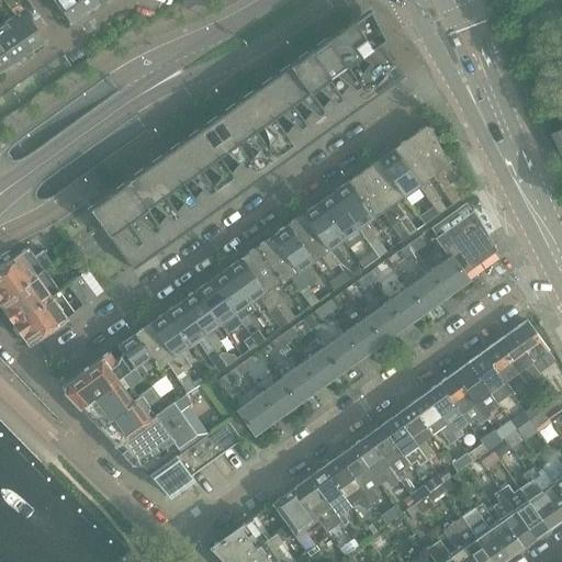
[(3,0),(14,15),(7,21),(27,51),(44,40),(15,0),(3,0)]
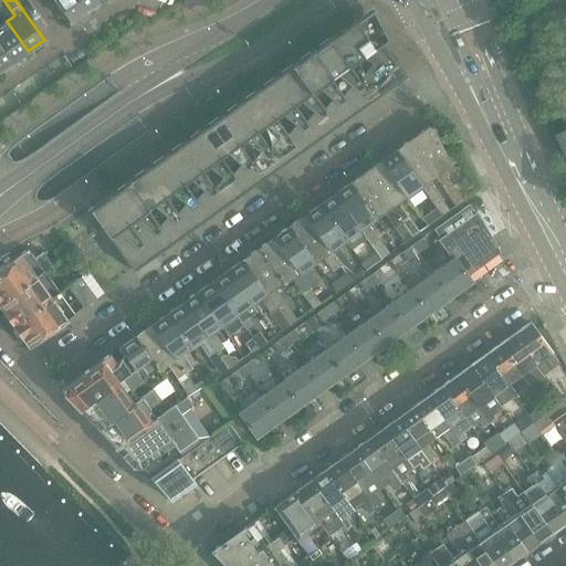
[(76,0),(53,0),(70,22),(85,12),(76,0)]
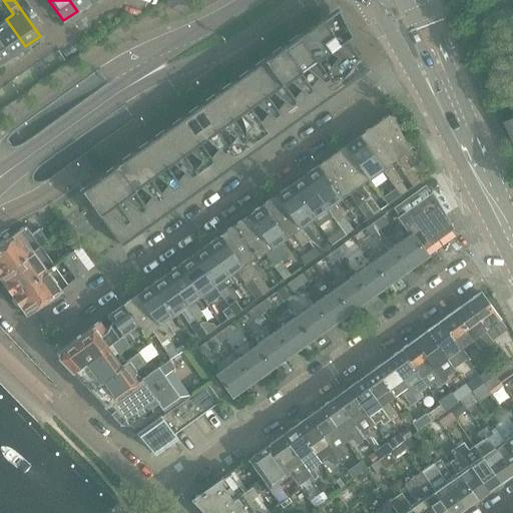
[(89,0),(69,0),(77,11),(90,2),(89,0)]
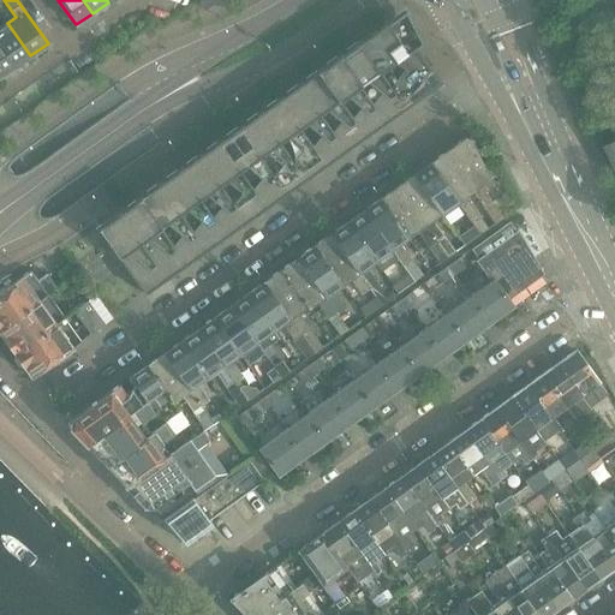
[(203,0),(196,6),(198,10),(201,13),(220,0),(203,0)]
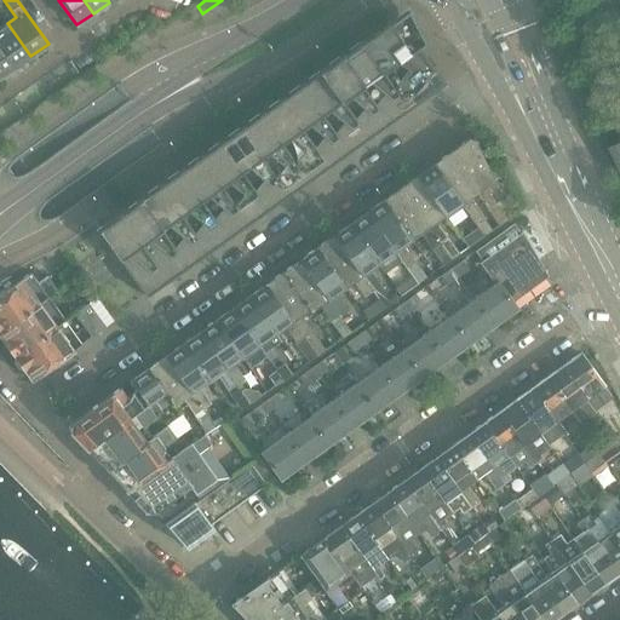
[(360,44),(382,73),(418,46),(424,42),(407,10),(360,44)]
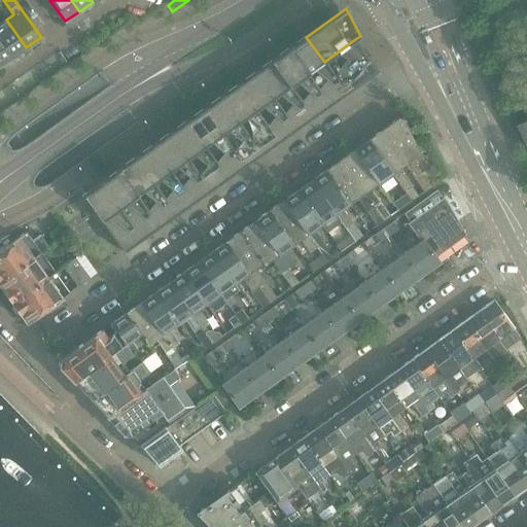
[(0,41),(11,58),(26,47),(6,20),(0,23),(0,41)]
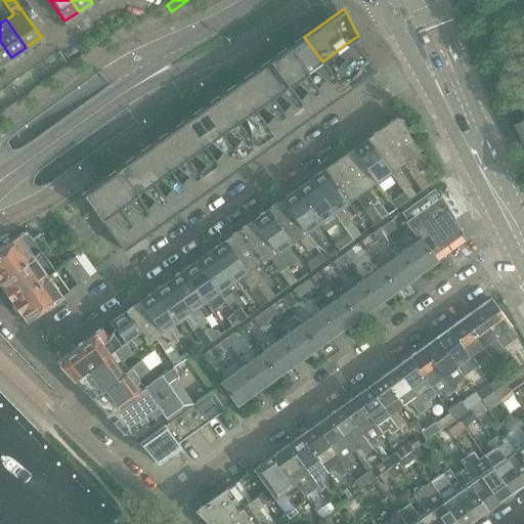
[(304,37),(287,49),(328,105),(345,93),(322,61),(304,37)]
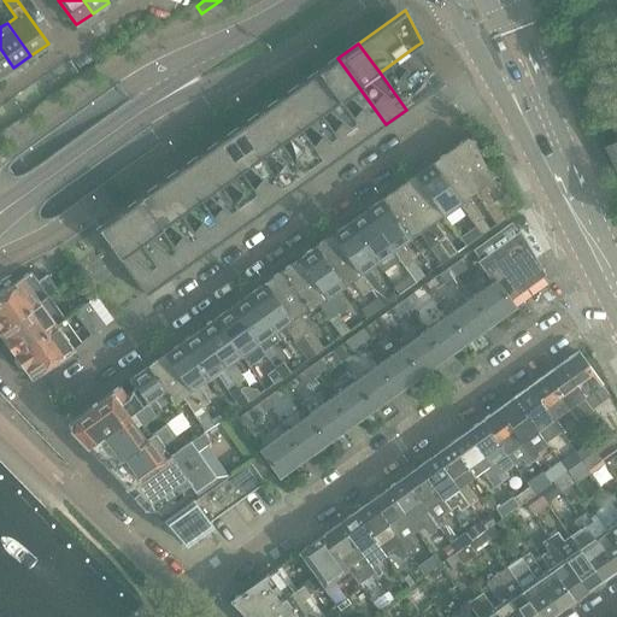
[(416,46),(380,72),(406,110),(444,83),(416,46)]
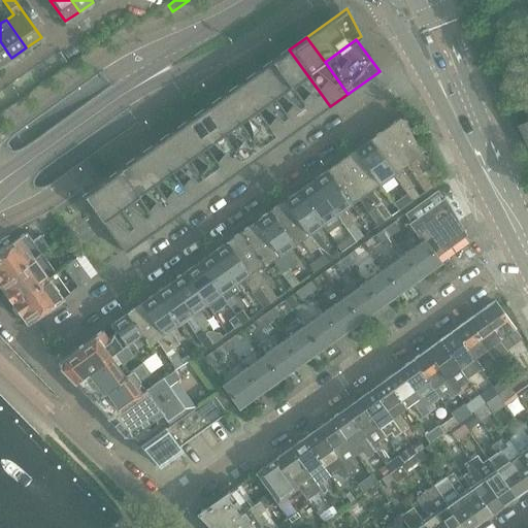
[(0,65),(11,58),(0,41),(0,65)]
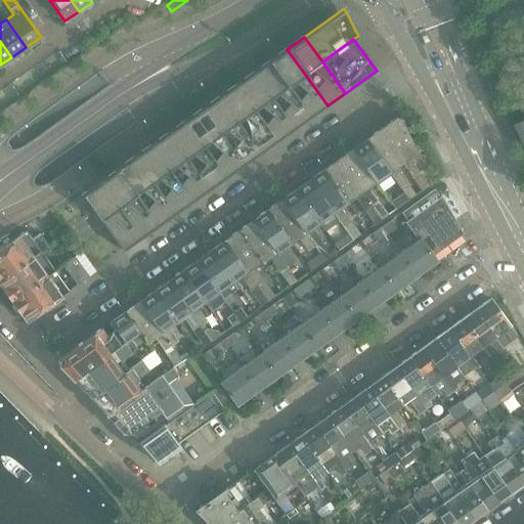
[(287,49),(270,60),(310,118),(328,105),(287,49)]
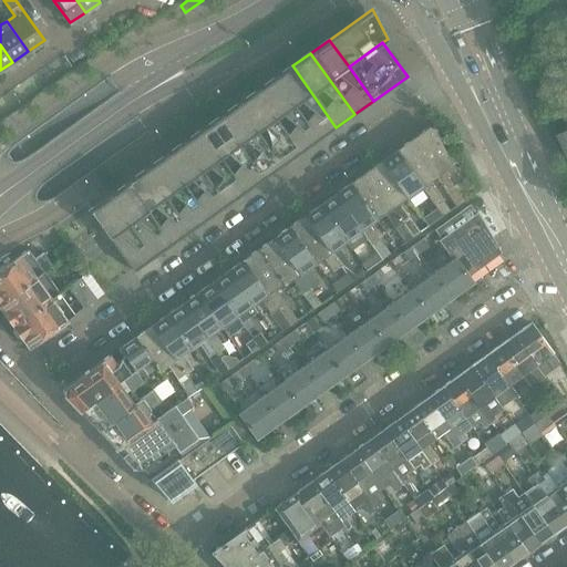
[(292,65),(274,79),(318,141),(336,127),(292,65)]
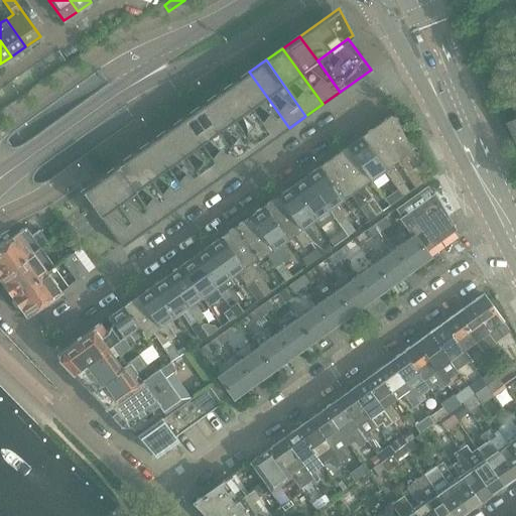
[(249,72),(233,84),(272,140),(289,128),(249,72)]
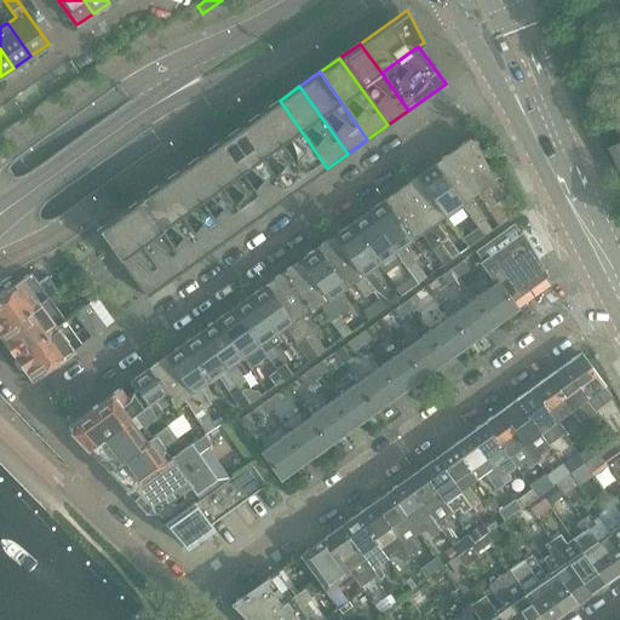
[(280,101),(259,115),(308,183),(327,168),(280,101)]
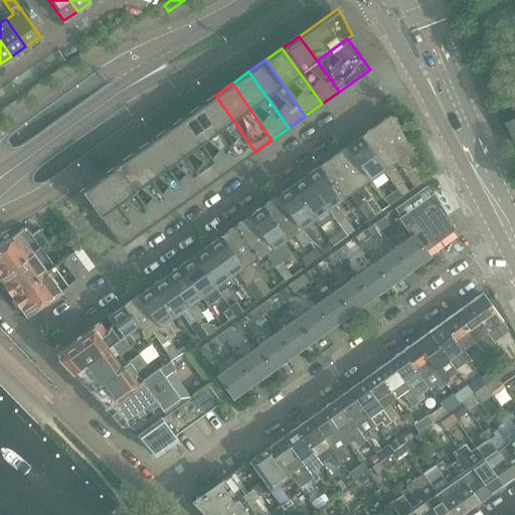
[(215,96),(198,108),(238,163),(255,152),(215,96)]
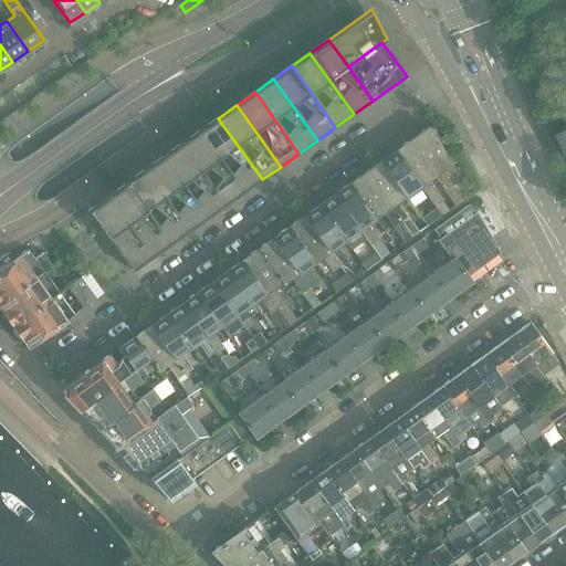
[(218,118),(200,132),(243,192),(262,179),(218,118)]
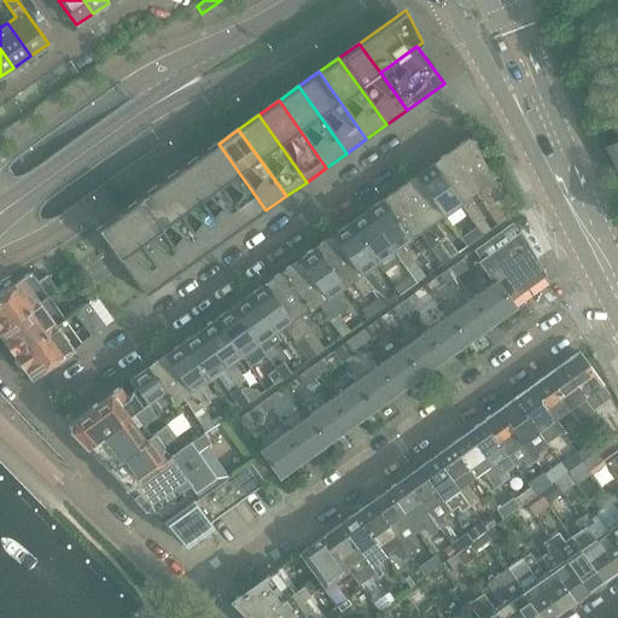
[(474,194),(495,227),(505,220),(495,204),(483,188),(493,181),(474,143),(467,140),(449,153),(477,192),(474,194)]
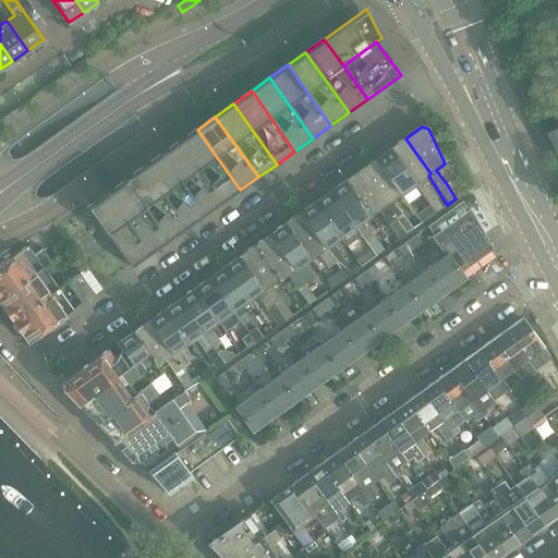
[(197,130),(179,143),(222,203),(240,190),(197,130)]
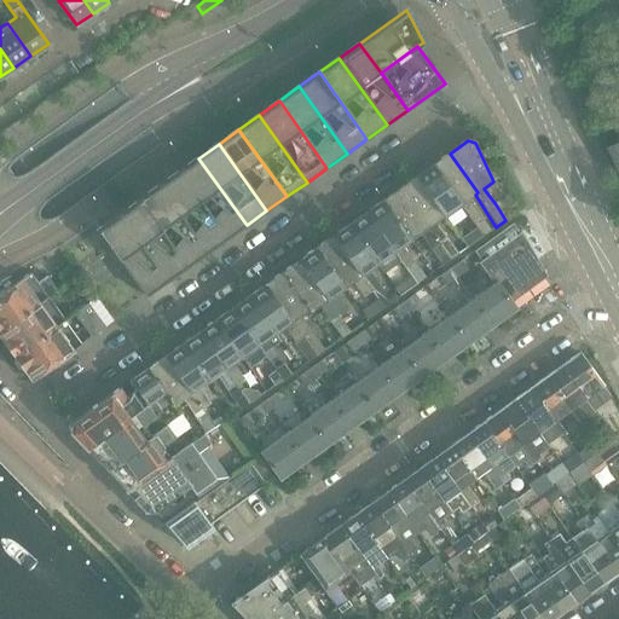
[(450,154),(433,166),(461,204),(461,206),(478,229),(484,237),(491,231),(468,200),(475,195),(478,192),(450,154)]
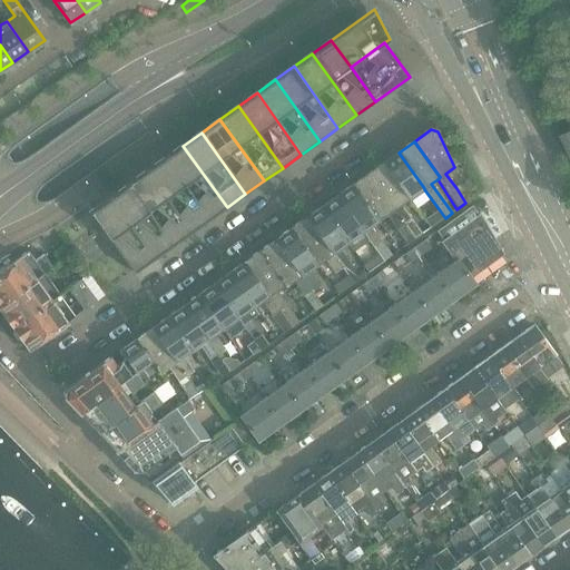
[(183,146),(165,158),(208,220),(227,207),(183,146)]
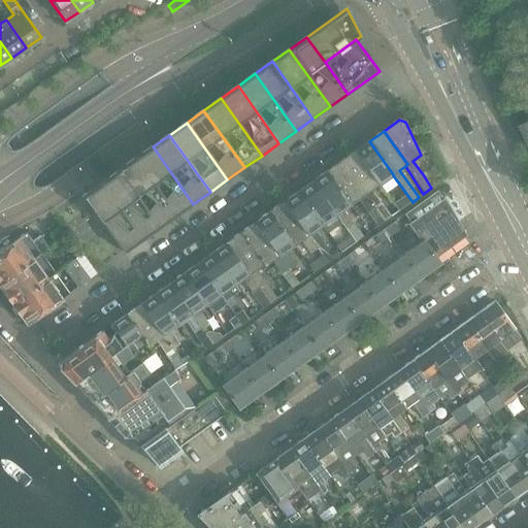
[(369,141),(355,152),(380,185),(393,175),(393,174),(369,141)]
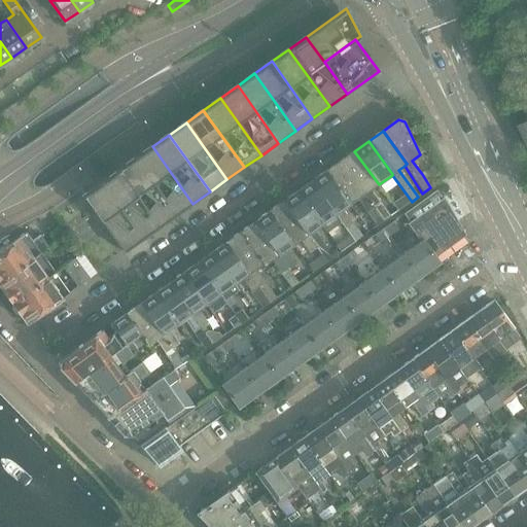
[(152,146),(135,159),(176,216),(192,204),(152,146)]
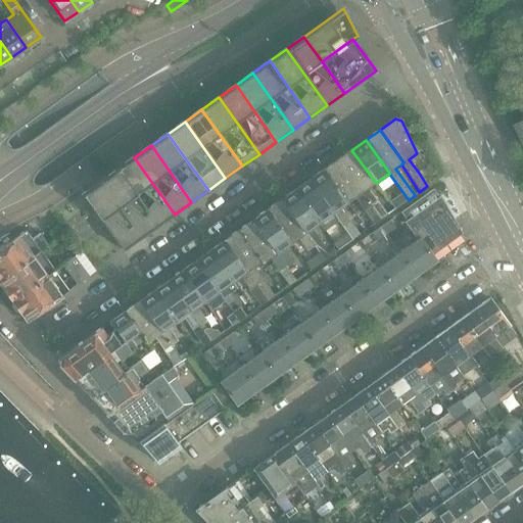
[(369,188),(376,183),(351,150),(337,160),(379,219),(380,220),(387,215),(369,188)]
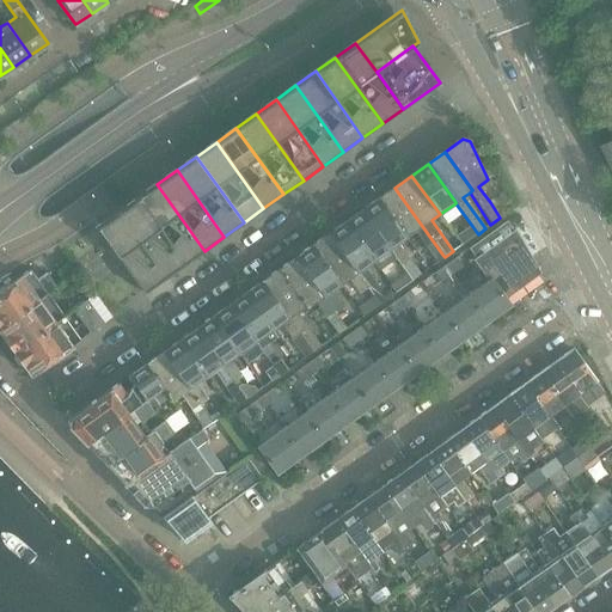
[(157,184),(136,199),(184,265),(204,251),(157,184)]
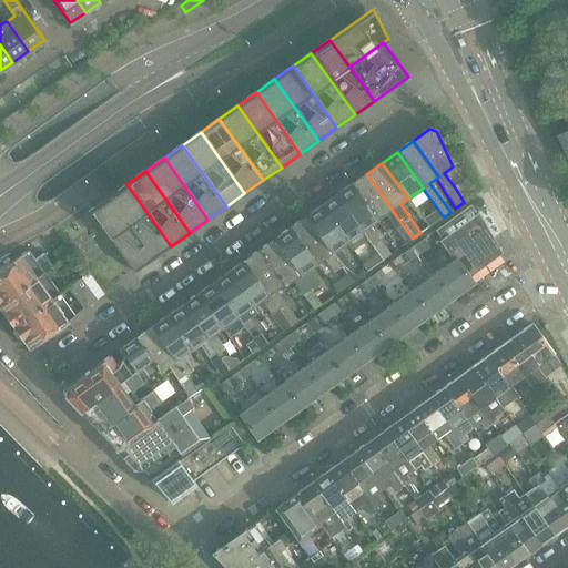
[(366,174),(352,184),(377,221),(385,215),(404,243),(412,237),(366,174)]
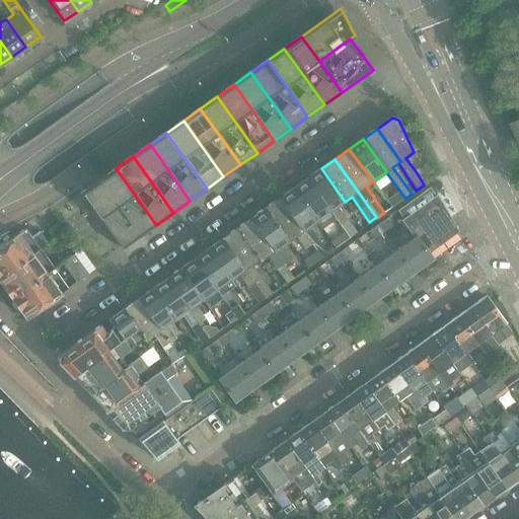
[(116,168),(99,180),(139,237),(156,225),(116,168)]
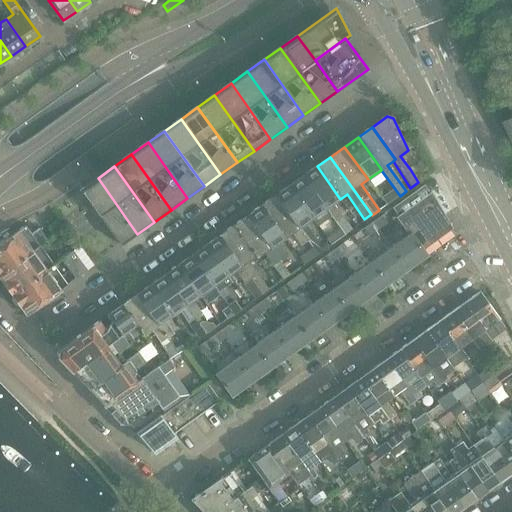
[(351,230),(332,204),(340,199),(317,166),(303,176),(332,218),(341,229),(345,235),(351,230)]
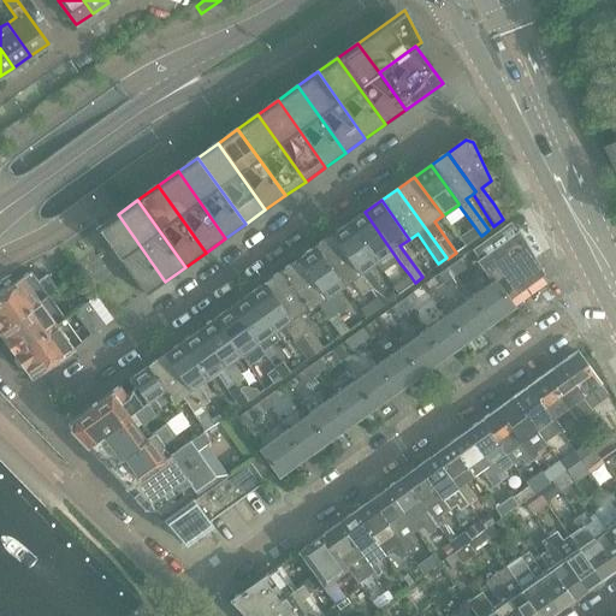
[(365,212),(348,224),(377,264),(384,273),(400,262),(365,212)]
